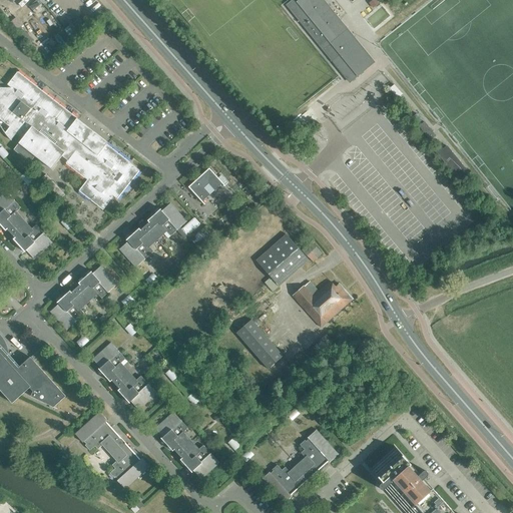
[(43,4),(39,0),(38,0),(30,8),(34,12),(43,4)]
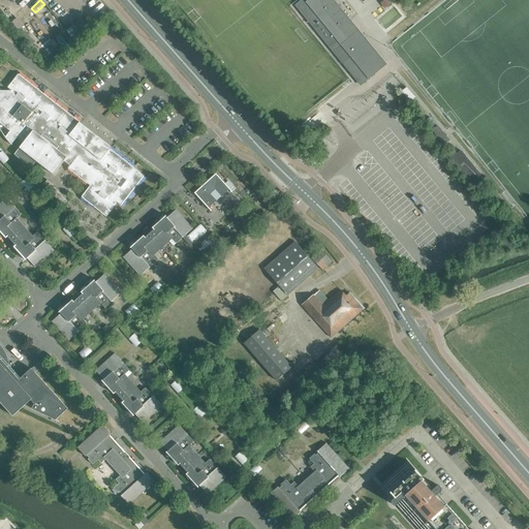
[(384,64),(332,0),(309,0),(302,0),(296,5),(360,85),(384,64)]
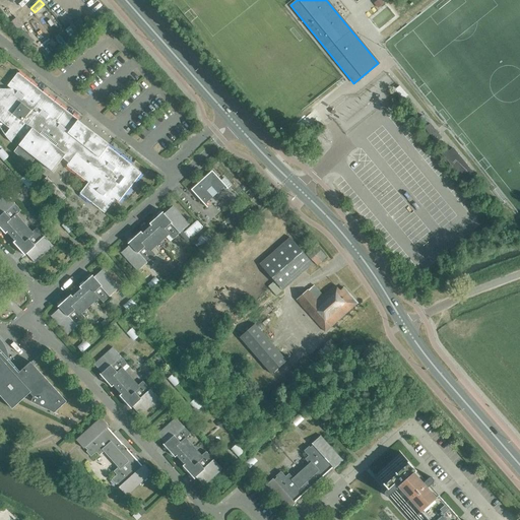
[(110,145),(17,73),(5,89),(0,88),(0,121),(9,129),(5,134),(4,133),(3,133),(5,136),(7,138),(9,140),(11,143),(16,136),(22,141),(13,152),(16,154),(19,156),(22,158),(25,160),(28,163),(31,165),(36,158),(52,172),(63,158),(69,163),(66,166),(88,183),(80,193),(105,213),(114,201),(113,201),(115,199),(119,202),(141,173),(108,146),(110,145)]
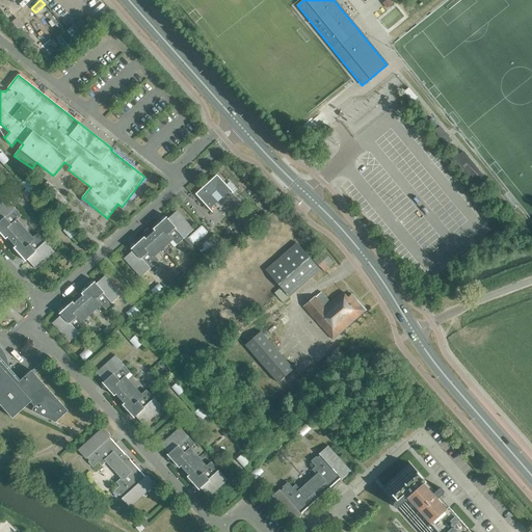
[(411,102),(417,98),(408,88),(403,91),(411,102)]
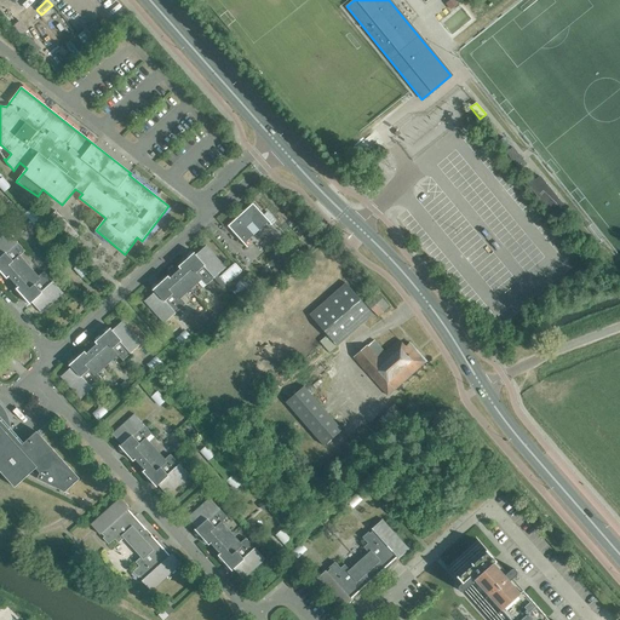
[(520,170),(526,164),(512,147),(506,153),(520,170)]
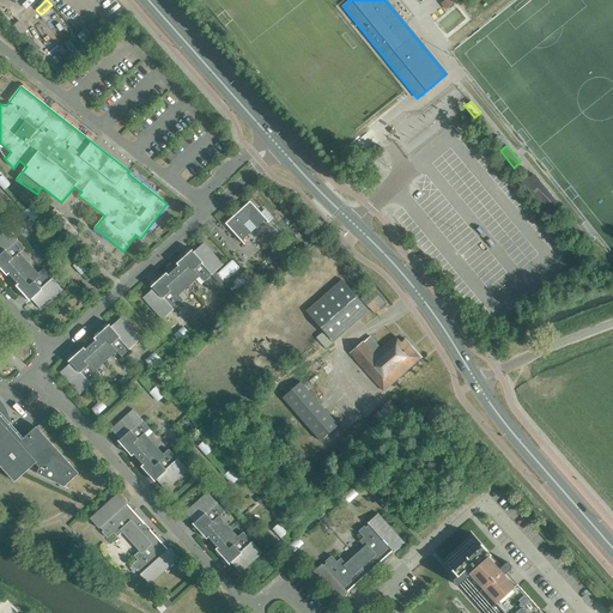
[(250,201),(242,208),(225,224),(244,246),(244,244),(242,241),(252,232),(244,225),(249,220),(256,228),(266,219),(268,223),(269,223),(250,201)]
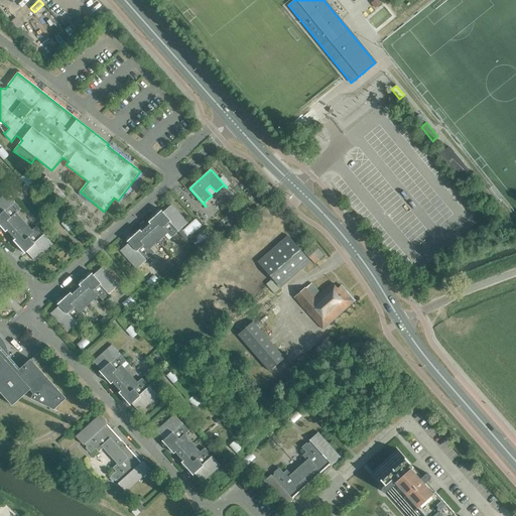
[(0,226),(25,254),(25,253),(26,252),(34,261),(34,260),(44,251),(51,244),(52,245),(52,244),(36,226),(31,231),(15,214),(21,209),(6,192),(6,194),(0,199),(0,226)]
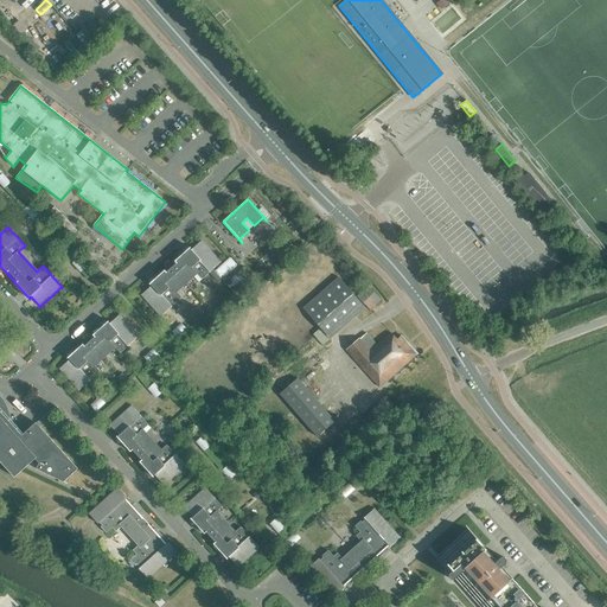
[(202,241),(191,250),(190,249),(191,248),(190,248),(174,261),(149,285),(151,285),(152,286),(141,295),(142,295),(160,315),(160,317),(181,298),(176,292),(197,273),(202,280),(222,262),(221,262),(202,242),(202,241)]
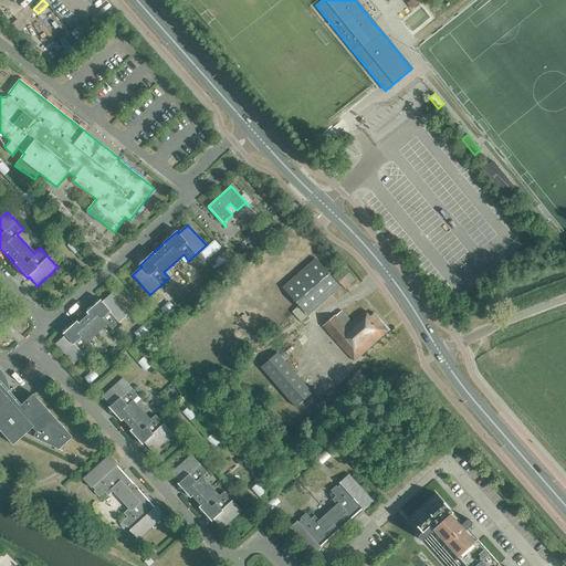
[(209,259),(221,245),(215,239),(201,252),(209,259)]
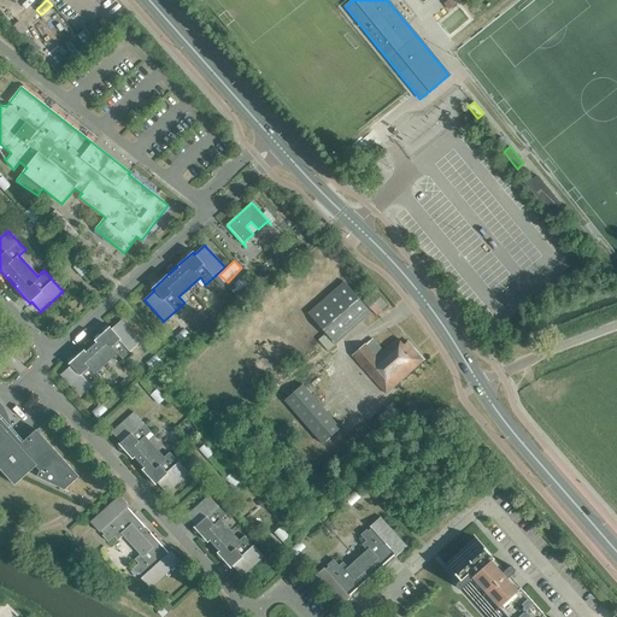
[(335,345),(371,312),(354,293),(345,282),(309,313),(328,336),(335,345)]
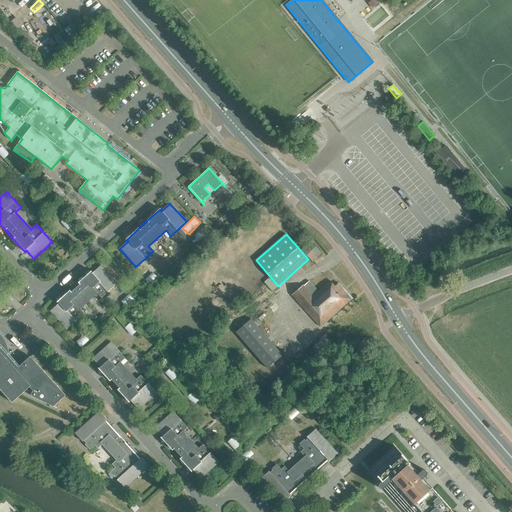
[(312,262),(321,253),(310,241),(301,250),(312,262)]
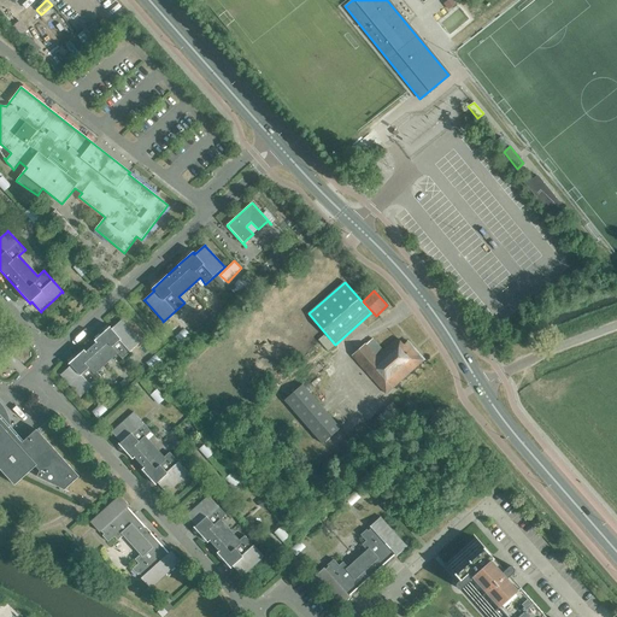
[(69,364),(70,364),(71,365),(60,375),(60,376),(62,375),(80,397),(80,398),(101,377),(95,371),(117,353),(122,359),(141,341),(122,321),(122,319),(111,329),(110,328),(111,327),(110,327),(69,364)]
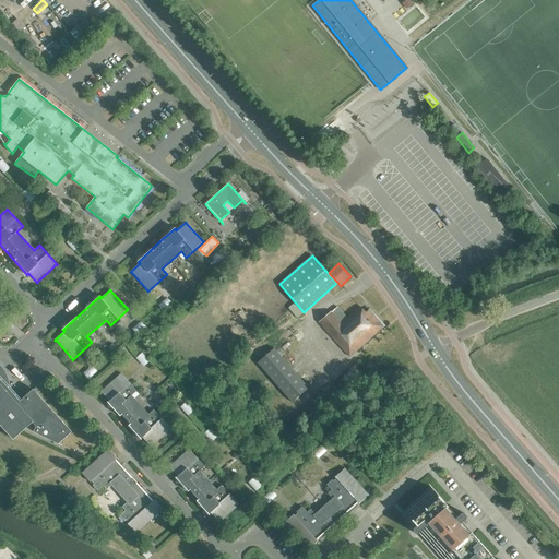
[(318,322),(349,357),(384,326),(369,309),(366,312),(359,307),(347,318),(336,306),(331,311),(330,311),(318,322)]
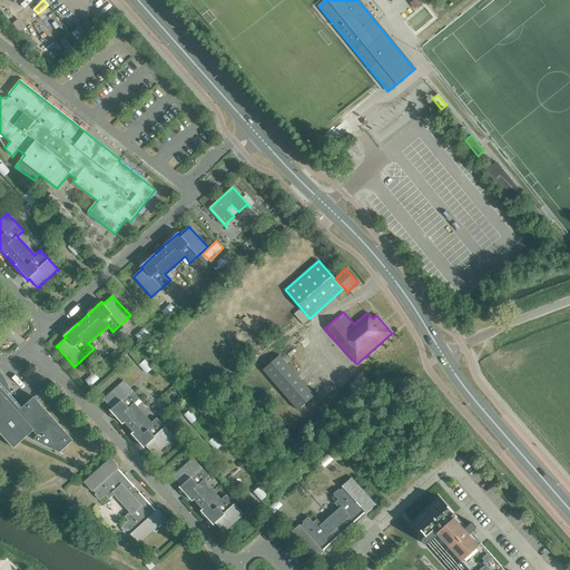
[(262,371),(297,411),(314,395),(279,355),(262,371)]
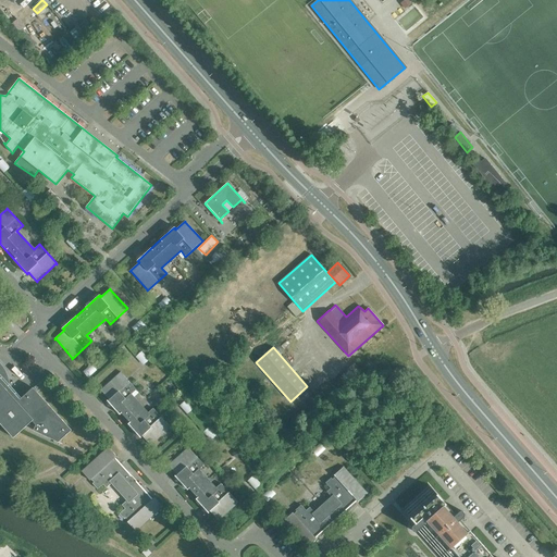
[(0,423),(13,438),(23,430),(33,421),(36,425),(34,431),(59,443),(60,441),(71,431),(33,387),(22,398),(0,374),(0,371),(2,370),(0,366),(0,423)]
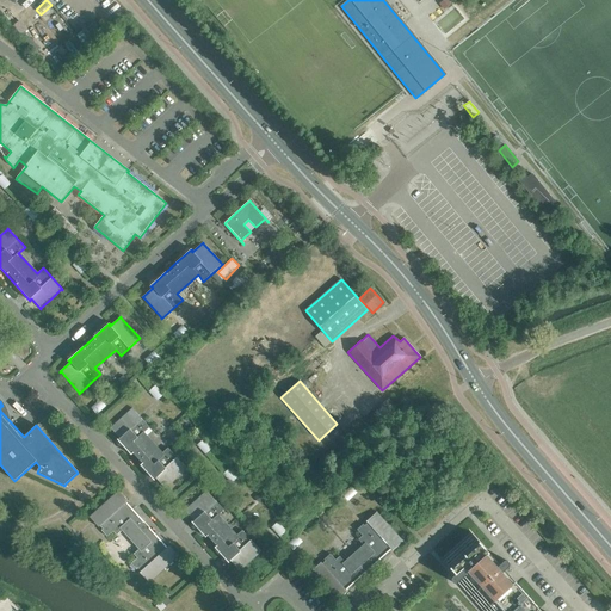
[(111,427),(110,427),(119,437),(119,438),(118,439),(117,439),(154,481),(155,480),(154,480),(155,479),(165,489),(166,488),(178,476),(186,469),(186,470),(187,469),(167,448),(161,454),(143,433),(149,427),(131,408),(131,409),(111,427)]
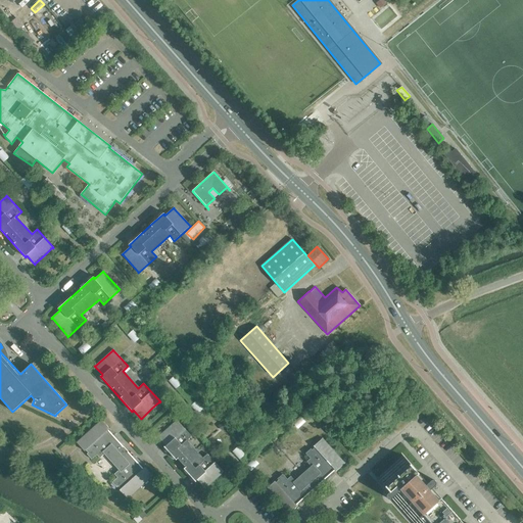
[(114,434),(113,435),(108,430),(109,429),(101,420),(101,421),(77,442),(85,452),(86,450),(88,453),(87,455),(92,460),(97,455),(100,459),(105,454),(120,469),(114,474),(117,478),(112,482),(116,487),(119,486),(121,489),(120,490),(128,500),(128,498),(144,483),(152,477),(145,468),(144,468),(143,469),(138,463),(139,462),(134,456),(132,457),(120,442),(121,441),(114,434)]
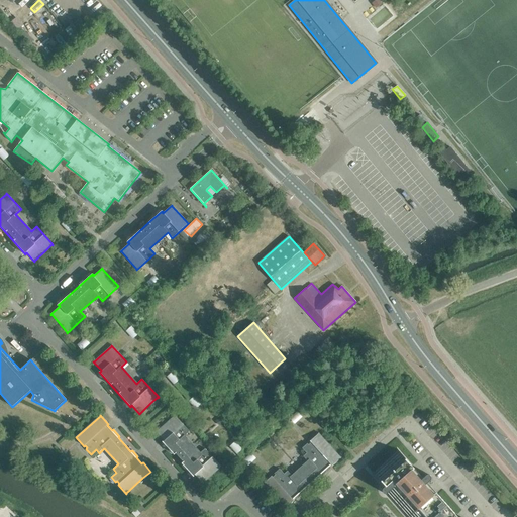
[(162,441),(193,477),(194,476),(193,476),(195,475),(203,484),(203,483),(220,467),(221,468),(221,467),(205,448),(200,453),(184,436),(189,431),(175,415),(174,415),(175,416),(157,431),(165,440),(163,442),(163,441),(162,441)]
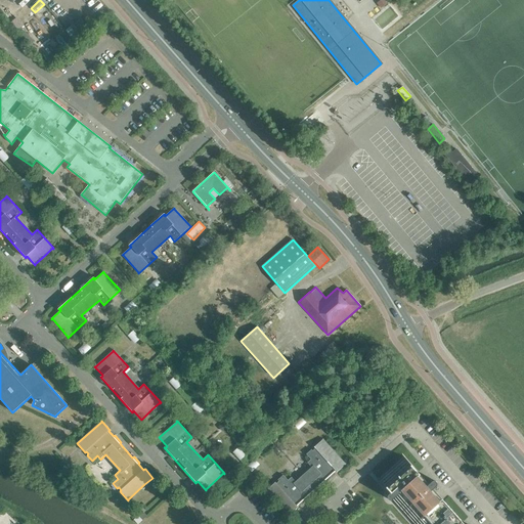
[(330,476),(335,472),(335,471),(337,473),(346,464),(345,464),(323,440),(323,439),(314,447),(315,448),(312,450),(311,449),(306,454),(311,460),(307,463),(312,468),(296,483),(291,477),(288,480),(282,475),(277,480),(278,481),(276,483),(275,482),(266,490),(266,491),(267,490),(289,515),(289,516),(298,508),(297,506),(302,500),(303,503),(310,496),(309,495),(323,482),(324,483),(331,478),(330,476)]
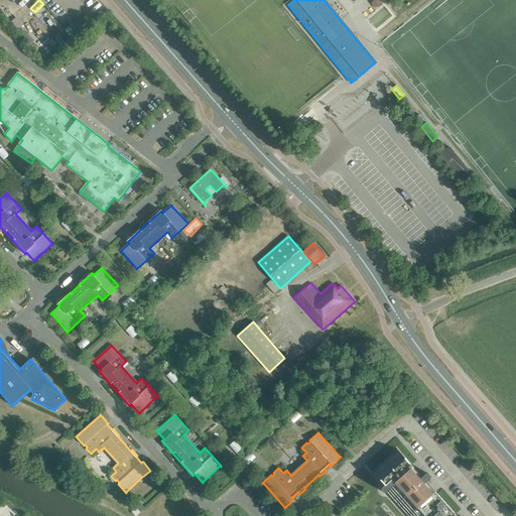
[(456,515),(455,514),(436,494),(426,482),(429,480),(429,479),(430,478),(430,477),(430,476),(429,476),(429,475),(428,475),(428,474),(427,474),(426,474),(425,474),(425,475),(421,478),(417,473),(411,466),(411,465),(396,447),(395,448),(400,455),(389,465),(384,459),(383,460),(388,466),(377,476),(372,470),(371,470),(383,483),(385,485),(382,487),(382,488),(381,489),(381,490),(382,491),(382,492),(383,493),(384,493),(385,493),(386,493),(387,492),(389,490),(411,515),(456,515)]
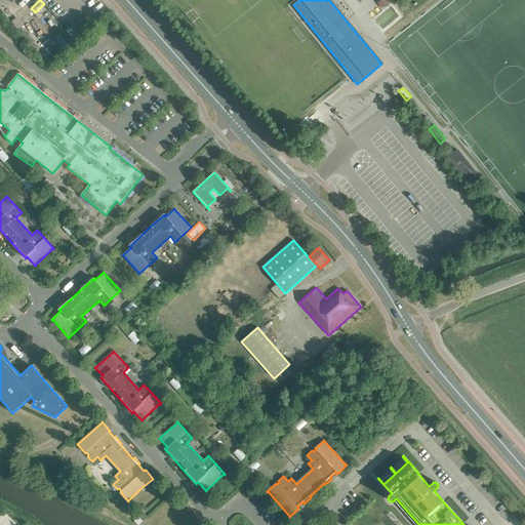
[(62,471),(68,466),(67,465),(64,461),(57,467),(62,471)]
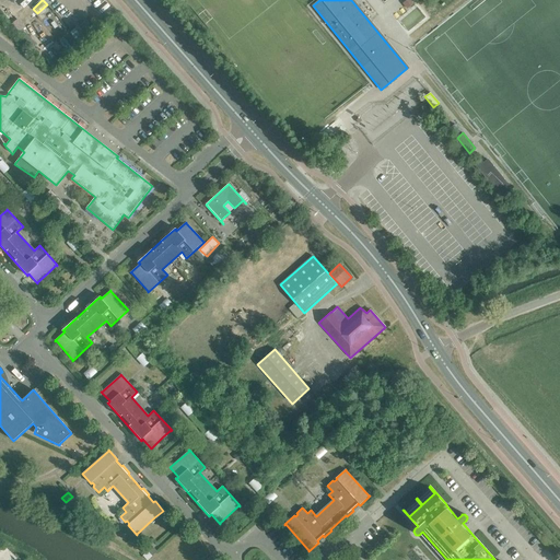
[(152,556),(156,551),(152,547),(148,551),(152,556)]
